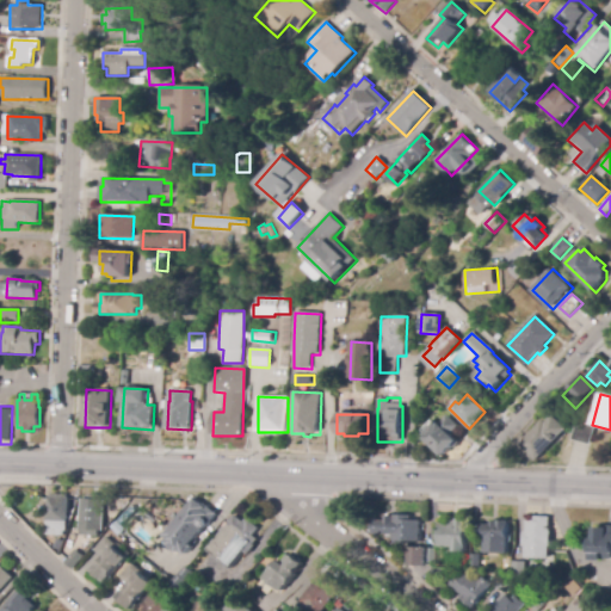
[(536,462),(519,446),(544,420),(544,421),(551,414),(567,430),(536,462)]
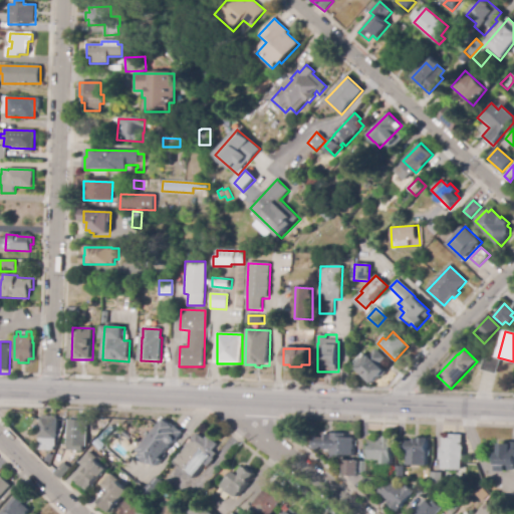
[(374,384),(358,369),(360,367),(358,365),(366,356),(369,358),(376,350),(387,359),(380,365),(387,371),(374,384)]
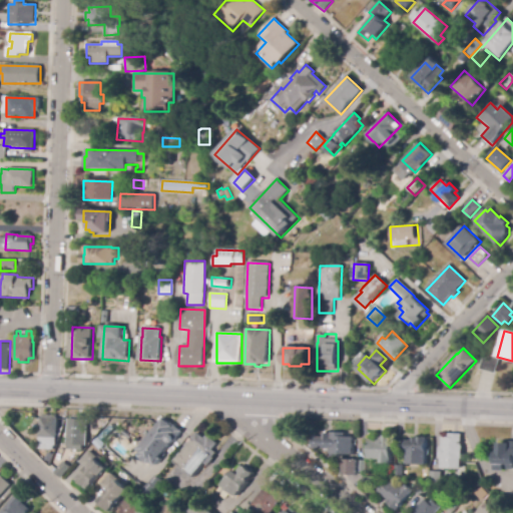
[(496,374),(480,371),(484,355),(499,358),(496,374)]
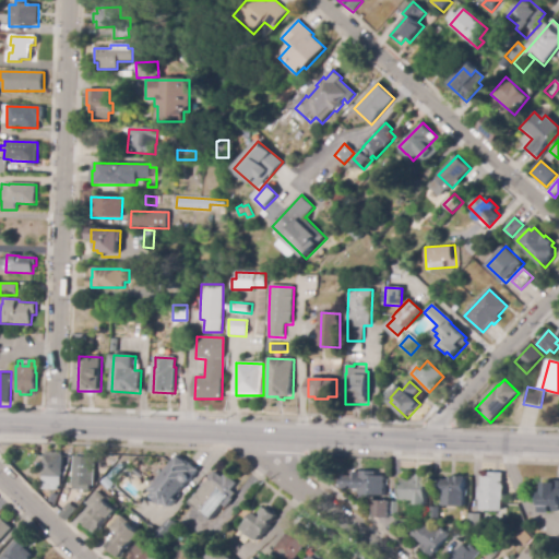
[(60,490),(44,490),(46,455),(47,455),(47,452),(63,453),(63,456),(62,486),(60,486),(60,490)]
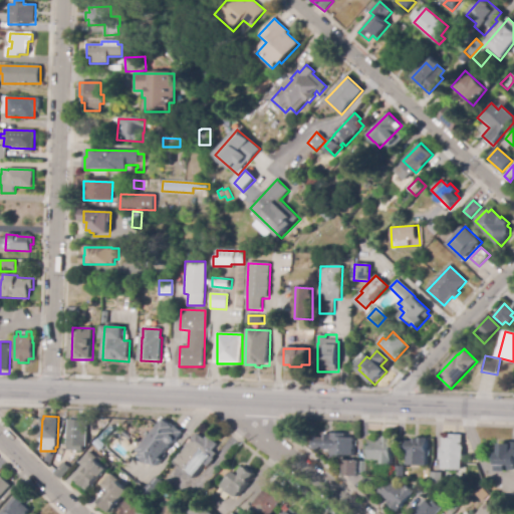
[(83,451),(69,451),(69,446),(68,446),(69,420),(75,420),(75,417),(83,417),(83,421),(88,421),(87,447),(83,447),(83,451)]
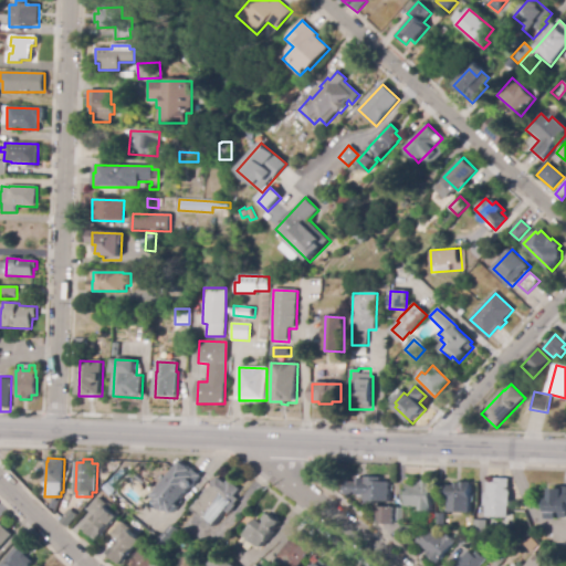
[(173,515),(166,511),(165,513),(155,505),(158,501),(152,496),(181,460),(201,477),(178,505),(179,506),(173,515)]
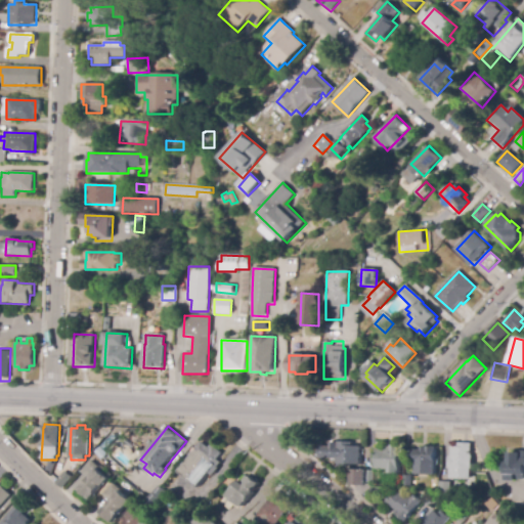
[(198,487),(179,472),(197,449),(202,442),(209,447),(211,446),(213,447),(214,446),(223,453),(218,460),(221,463),(218,468),(219,469),(213,476),(210,473),(198,487)]
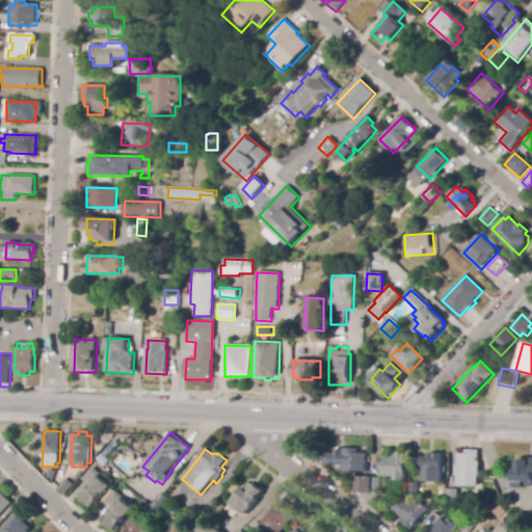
[(352,474),(342,474),(343,466),(325,464),(325,454),(336,454),(336,450),(343,450),(343,449),(358,449),(358,453),(367,454),(366,472),(352,472),(352,474)]
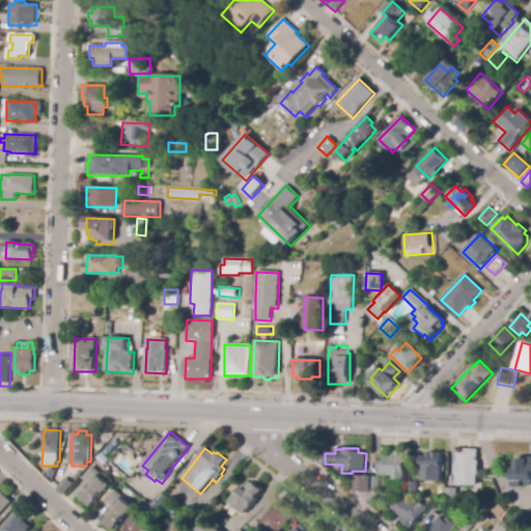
[(477,486),(456,485),(456,475),(455,475),(455,464),(457,464),(457,453),(464,453),(465,449),(478,449),(478,463),(479,463),(479,475),(477,475),(477,486)]
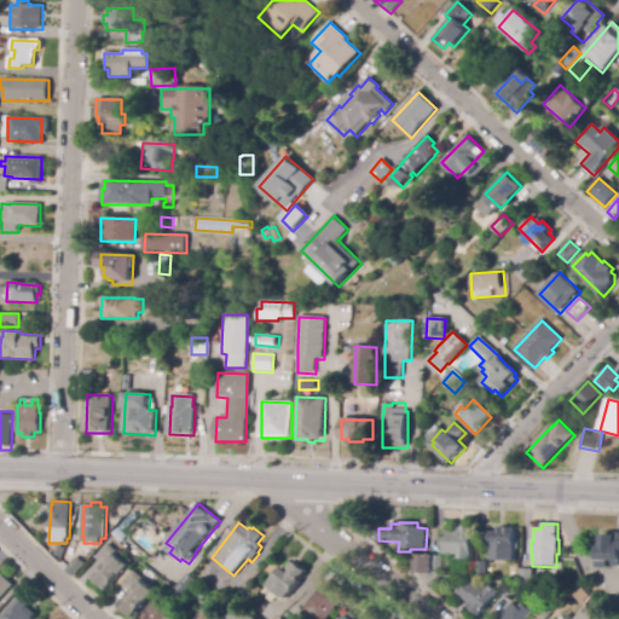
[(472,560),(460,559),(460,554),(445,554),(445,531),(457,532),(457,528),(462,528),(462,526),(473,526),(472,560)]
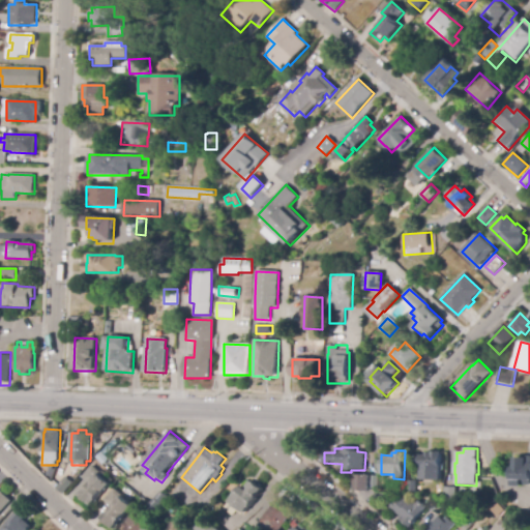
[(440,480),(419,479),(420,467),(417,467),(418,455),(425,455),(427,453),(432,453),(432,452),(441,452),(440,480)]
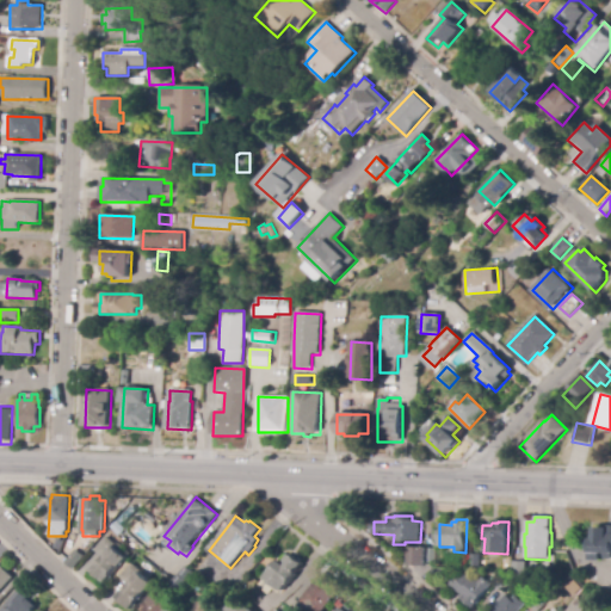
[(602,562),(591,561),(592,539),(594,539),(596,529),(606,530),(606,526),(610,526),(610,560),(603,560),(602,562)]
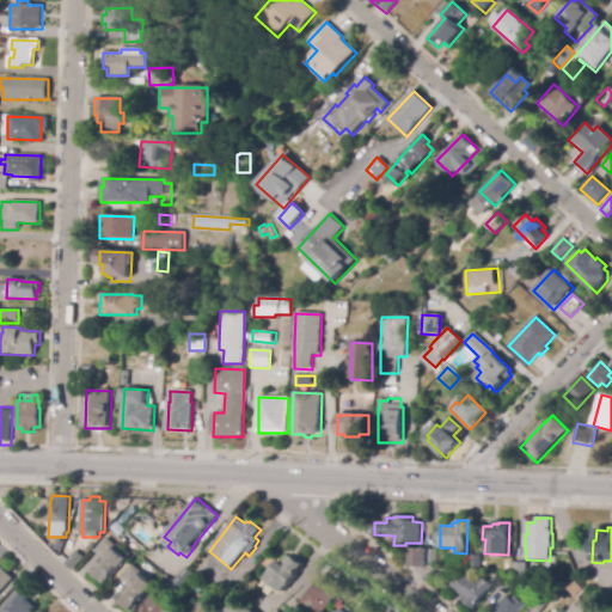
[(127,560),(105,581),(91,568),(102,557),(93,550),(105,538),(114,546),(127,560)]
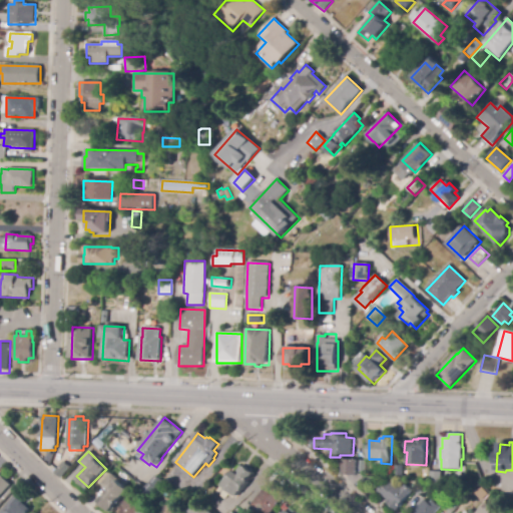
[(358,476),(343,475),(344,460),(366,461),(365,473),(358,473),(358,476)]
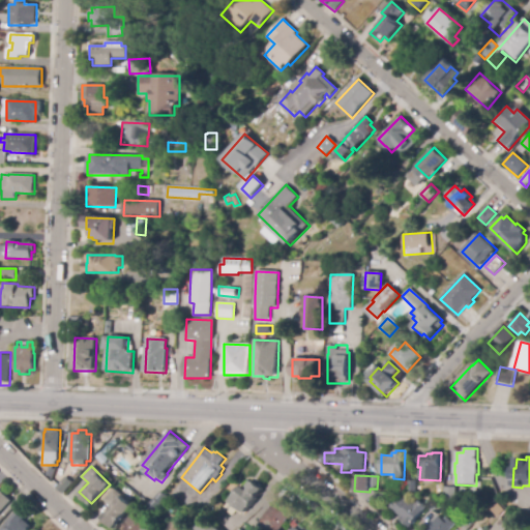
[(63,495),(56,489),(66,477),(74,483),(63,495)]
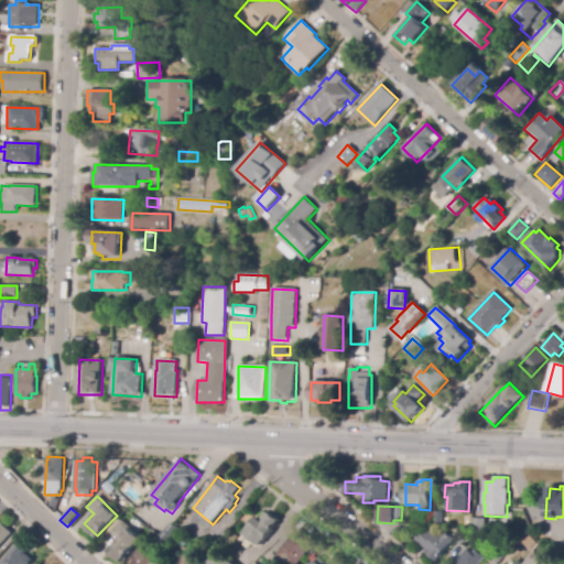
[(249,550),(239,541),(258,518),(260,520),(267,512),(270,516),(271,514),(280,521),(258,549),(253,544),(249,550)]
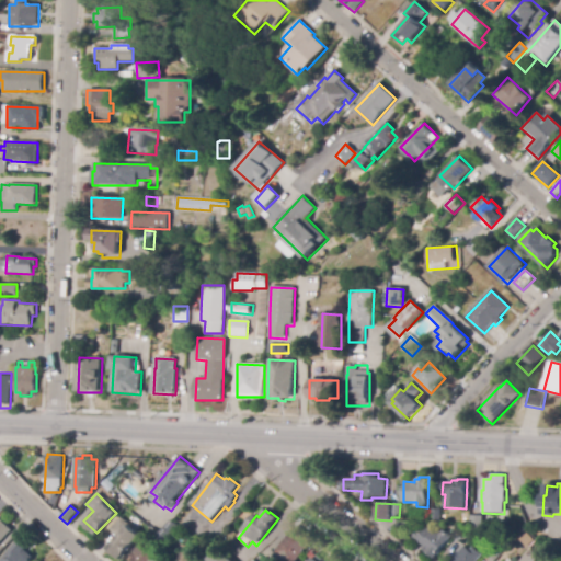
[(481,529),(472,529),(472,516),(481,516),(481,529)]
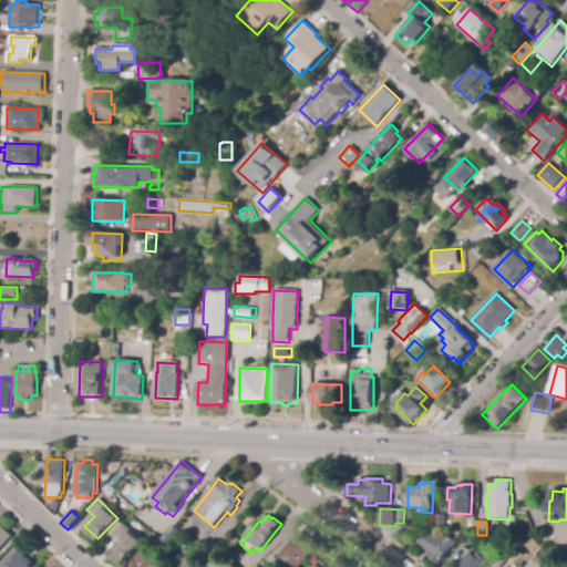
[(142,543),(122,563),(110,550),(119,542),(111,534),(122,523),(130,531),(142,543)]
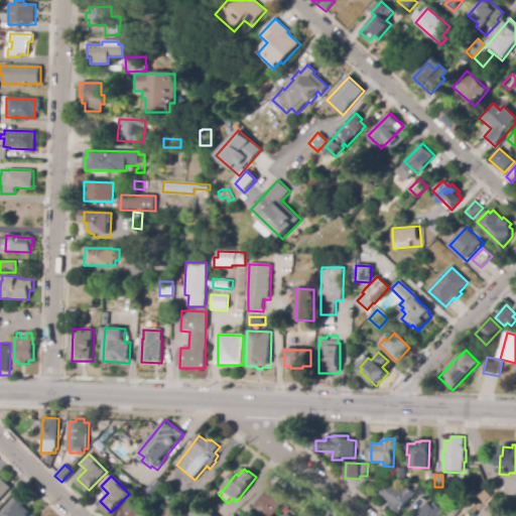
[(0,499),(0,477),(11,488),(0,499)]
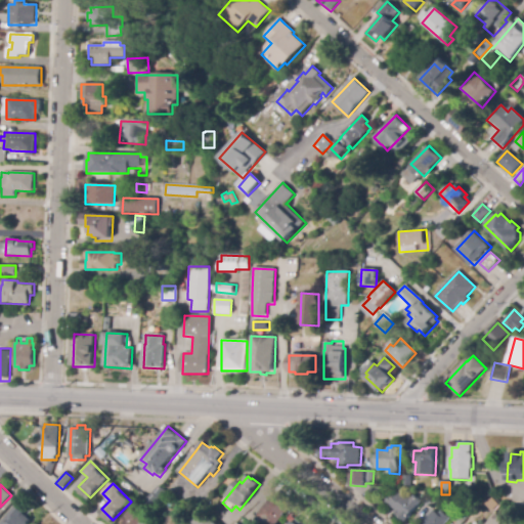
[(386,496),(369,494),(370,487),(387,489),(386,496)]
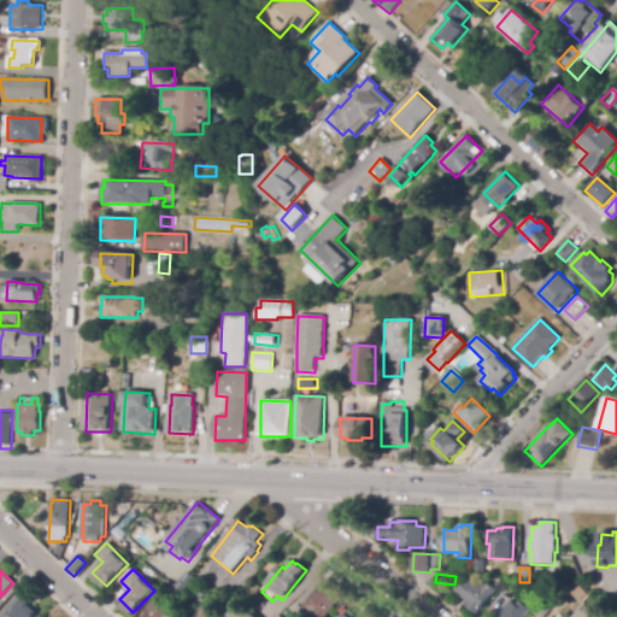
[(177,600),(170,594),(182,577),(191,585),(177,600)]
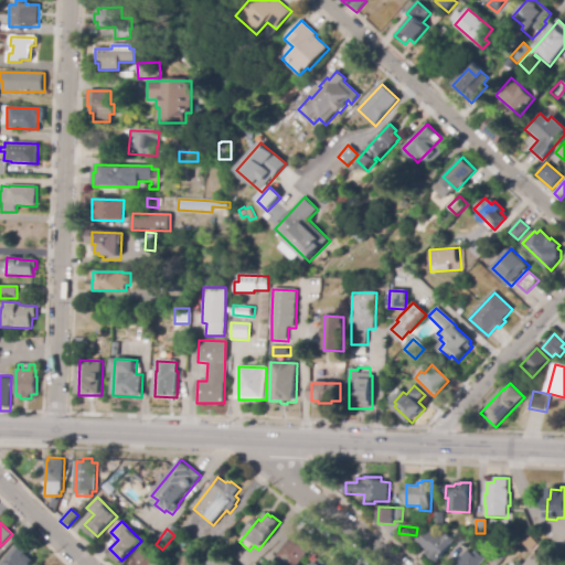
[(311,550),(299,564),(280,564),(275,561),(278,557),(277,556),(297,531),(311,541),(315,544),(311,550)]
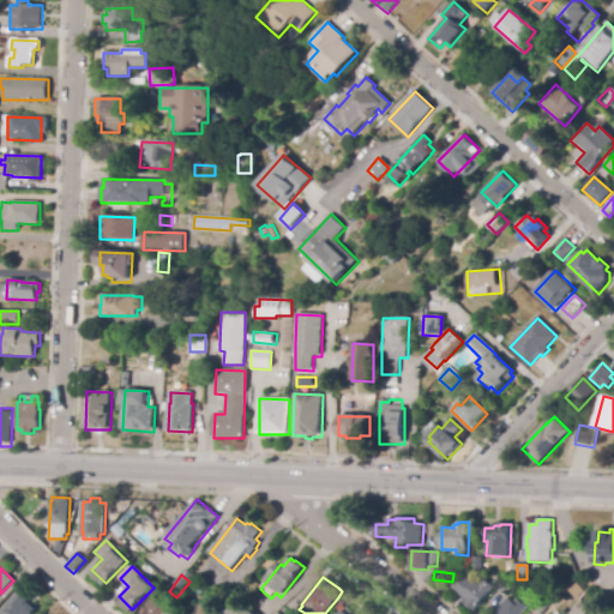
[(474,612),(462,601),(464,599),(451,588),(458,579),(463,584),(468,578),(474,583),(476,581),(481,584),(485,579),(494,588),(474,612)]
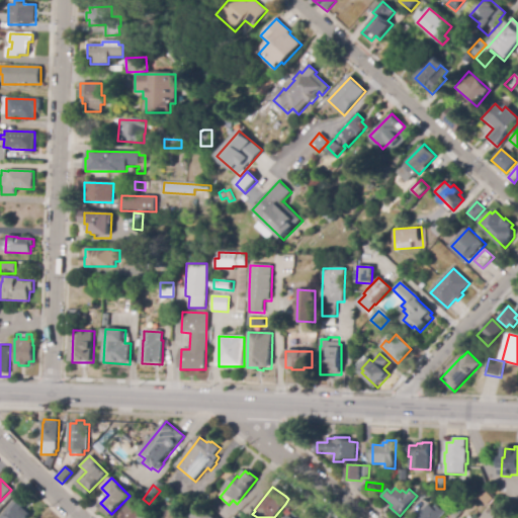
[(425,503),(420,499),(428,489),(436,496),(432,501),(429,499),(425,503)]
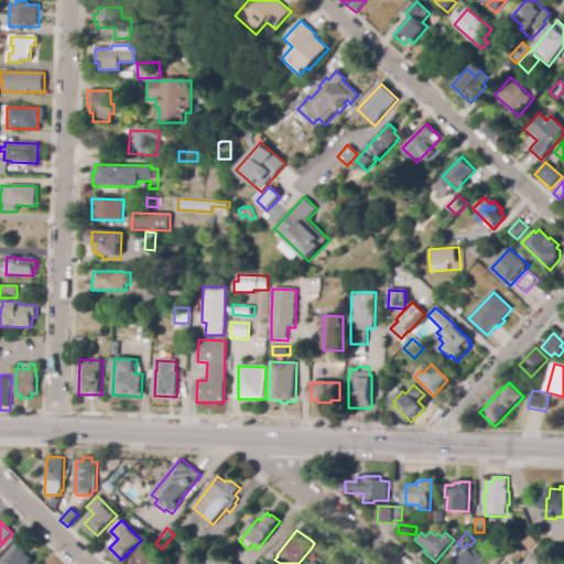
[(133,563),(134,563),(131,560),(145,543),(150,548),(148,550),(165,563),(133,563)]
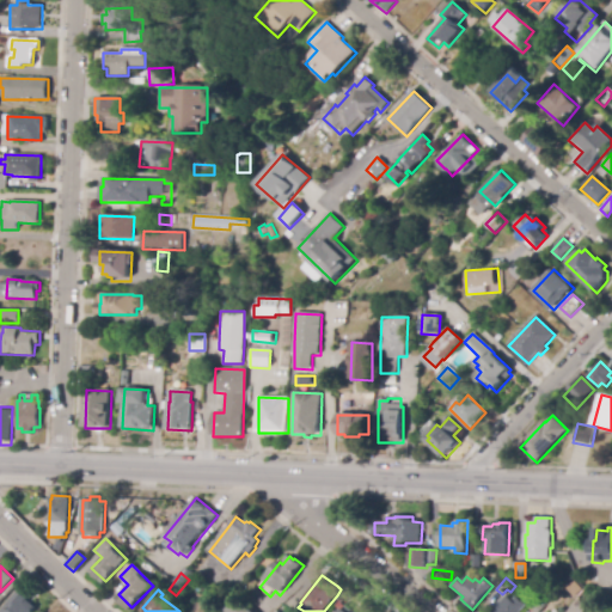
[(0,611),(20,592),(29,599),(28,600),(35,609),(32,611),(34,611),(0,611)]
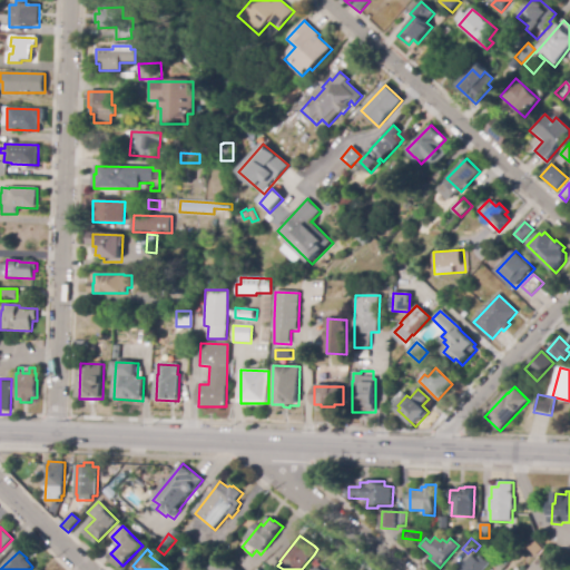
[(459,569),(461,568),(460,567),(464,561),(465,562),(471,556),(477,560),(480,556),(490,564),(484,569),(459,569)]
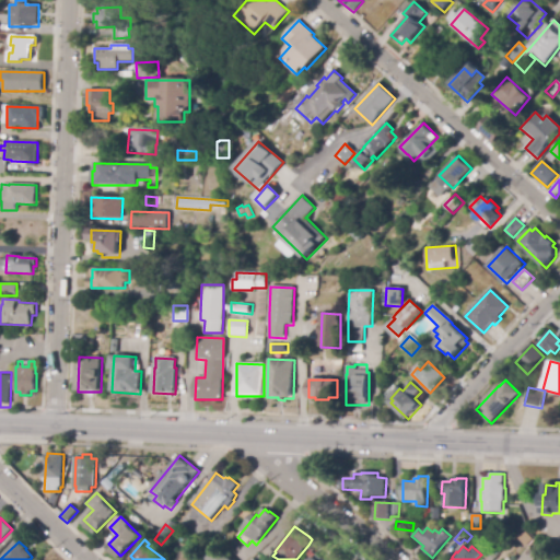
[(207,559),(206,559),(218,547),(231,559),(207,559)]
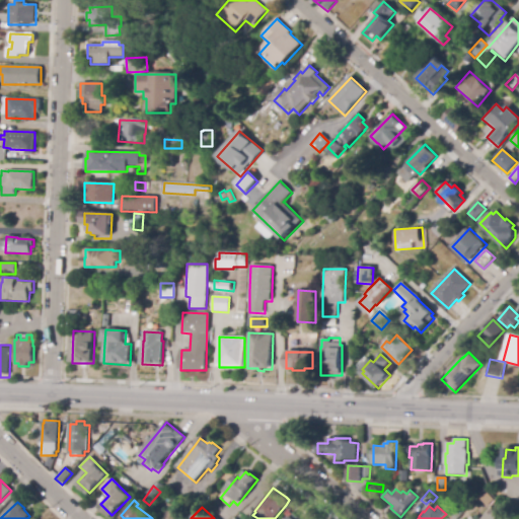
[(495,518),(482,518),(491,508),(499,515),(495,518)]
